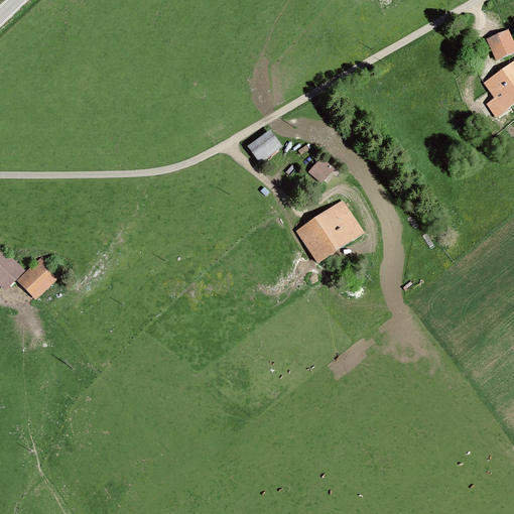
[(511,51),(502,31),(483,39),(492,59),(511,51)]
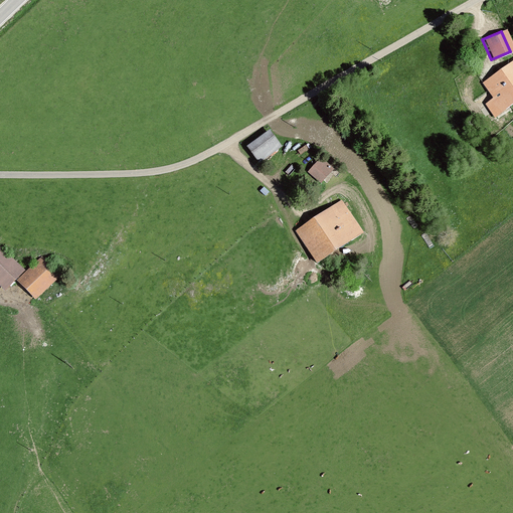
[(484,103),(492,115),(512,99),(512,59),(482,82),(491,98),(484,103)]
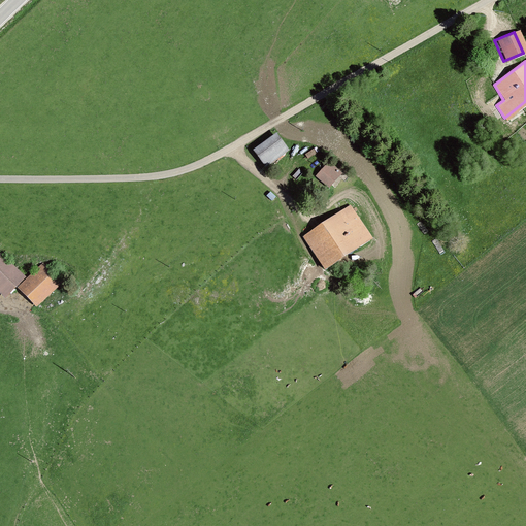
[(253,150),(265,165),(286,149),(273,133),(253,150)]
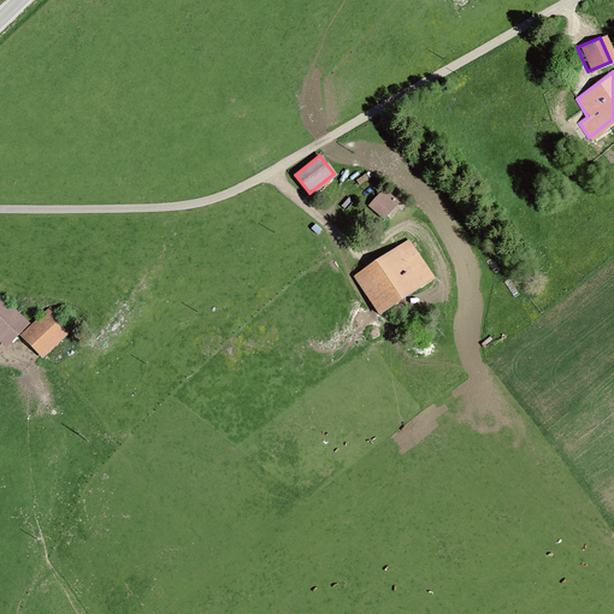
[(381,189),(370,202),(384,216),(396,202),(381,189)]
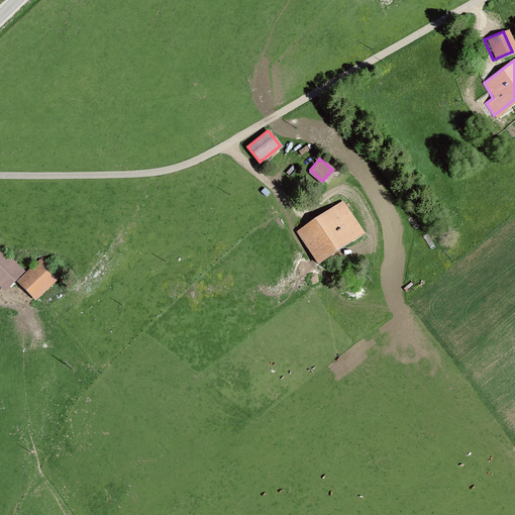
[(297,231),(318,262),(359,233),(342,209),(344,208),(340,201),(297,231)]
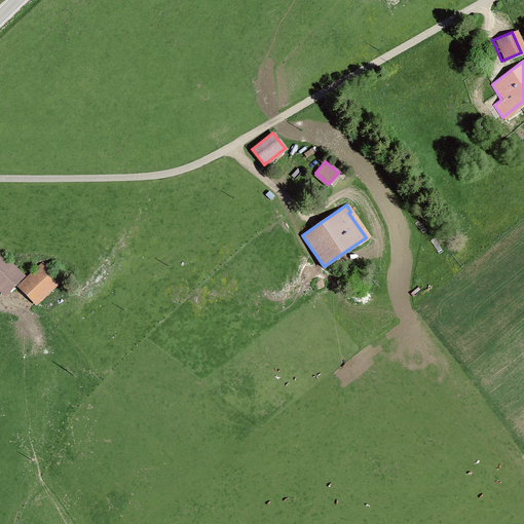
[(0,290),(3,294),(21,274),(0,256),(0,290)]
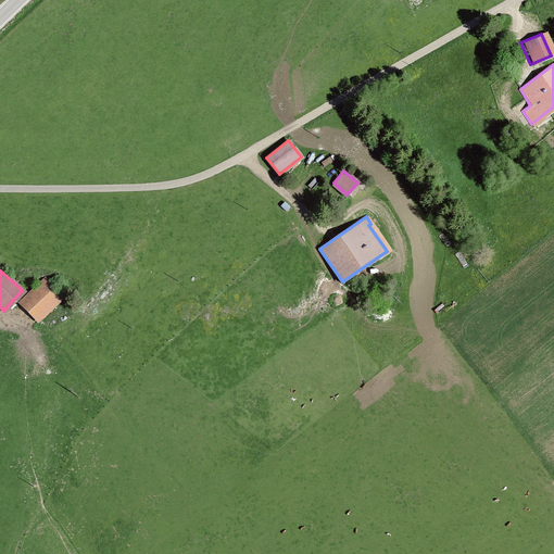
[(19,302),(36,319),(60,296),(41,278),(19,302)]
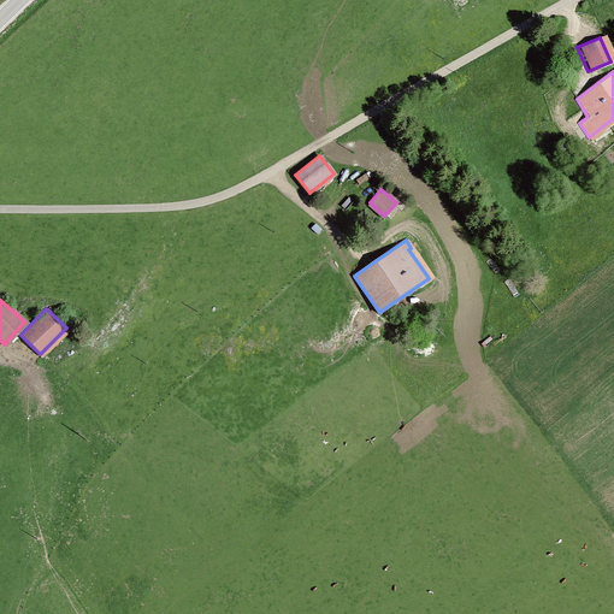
All buildings are outlined.
